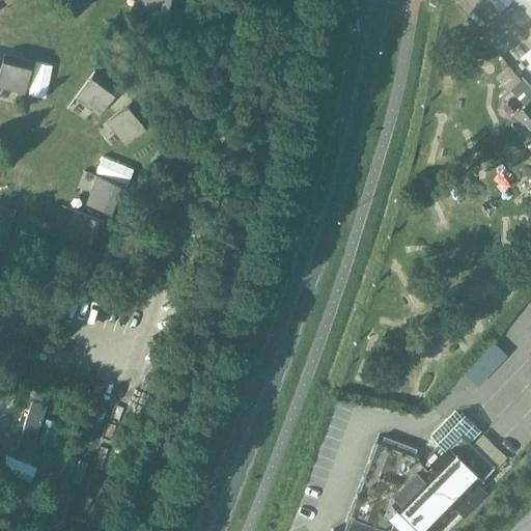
[(173,26),(175,0),(144,0),(142,22),(173,26)]
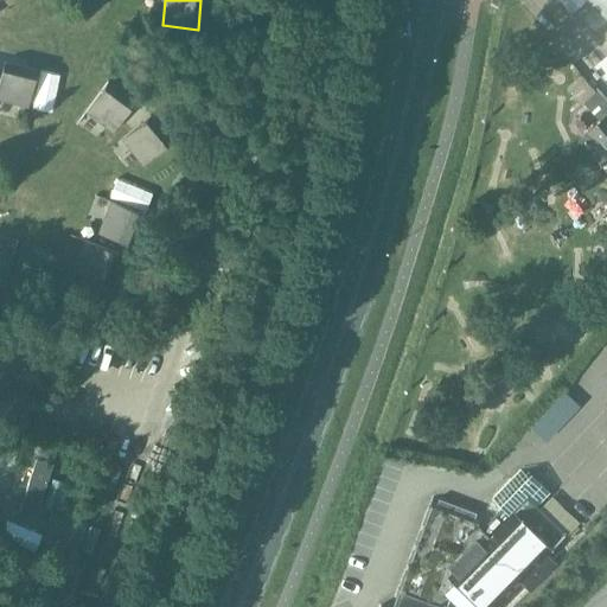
[(606,0),(562,0),(574,12),(587,0),(590,0),(606,18),(606,0)]
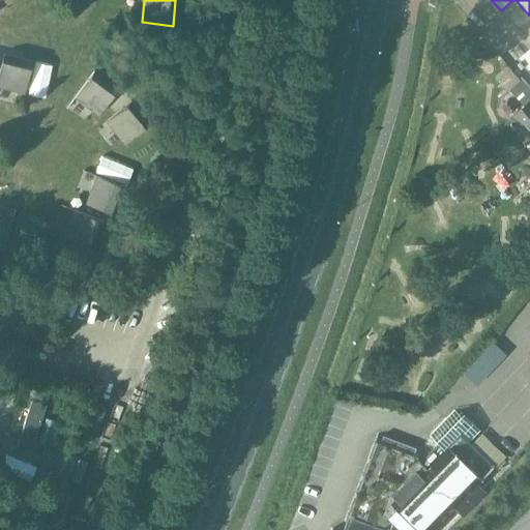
[(4,54),(0,69),(0,85),(25,92),(33,61),(4,54)]
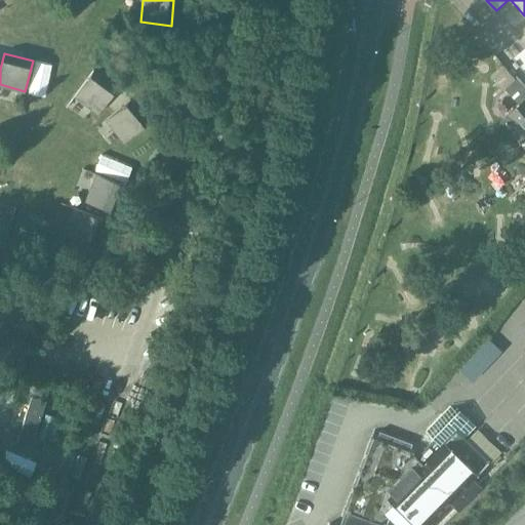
[(75,95),(98,113),(117,88),(93,71),(75,95)]
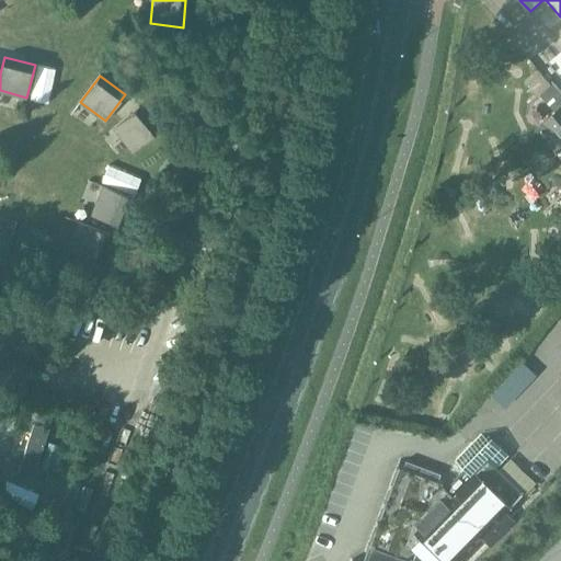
[(560,93),(552,84),(541,95),(556,112),(560,107),(560,93)]
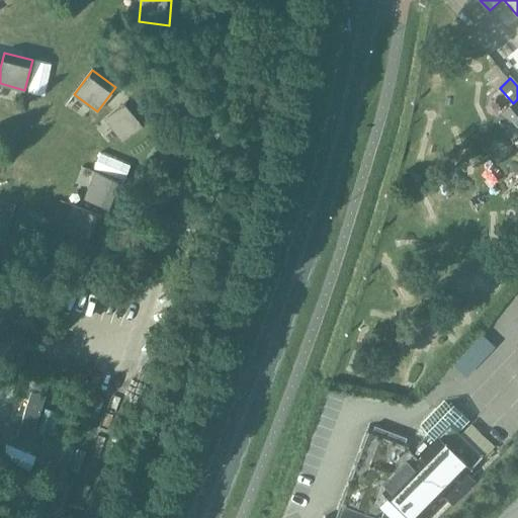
[(104,117),(123,140),(147,120),(128,98),(104,117)]
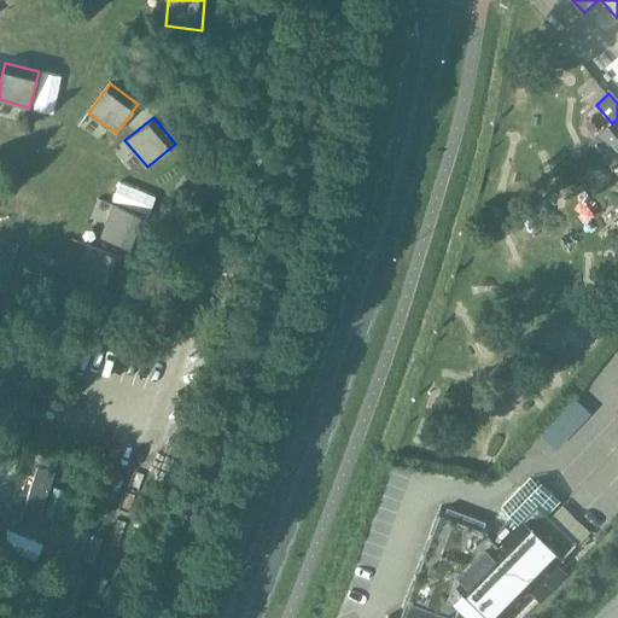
[(617,151),(617,118),(612,123),(601,133),(617,151)]
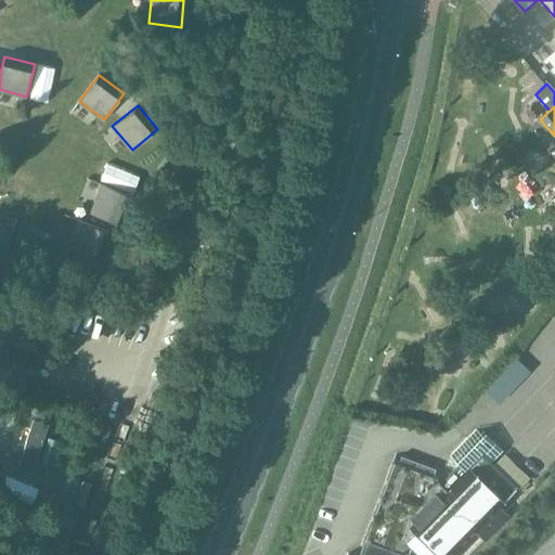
[(552,211),(554,209),(554,177),(540,183),(552,211)]
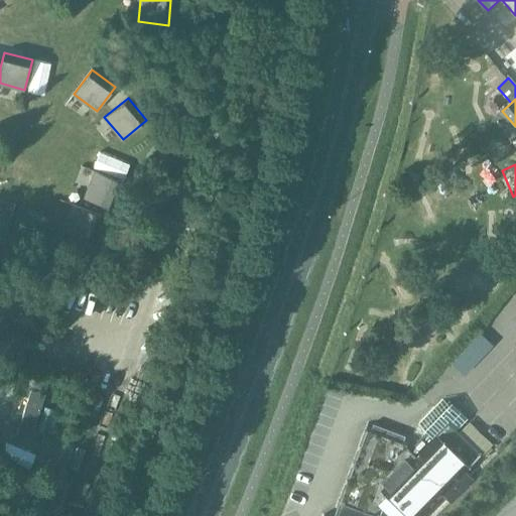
[(95,170),(85,198),(113,209),(124,181),(95,170)]
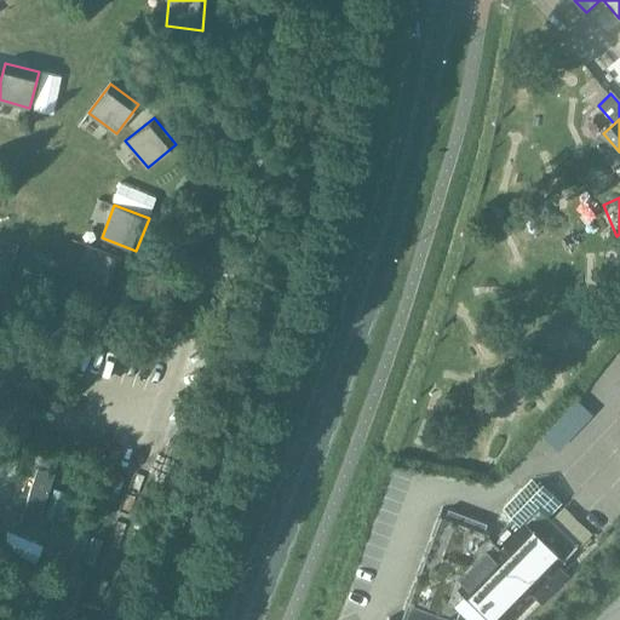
[(75,277),(110,291),(122,259),(89,246),(75,277)]
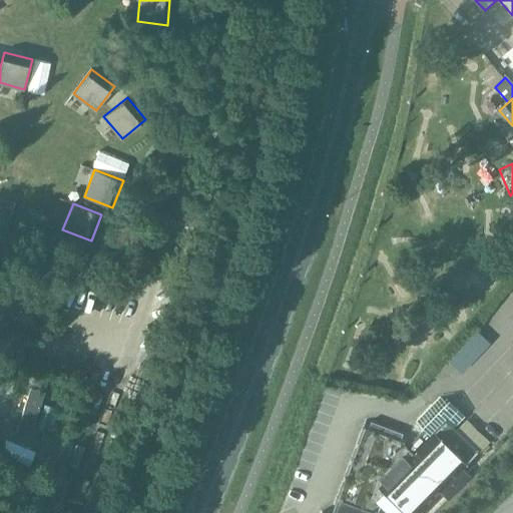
[(0,244),(3,245),(11,216),(0,212),(0,244)]
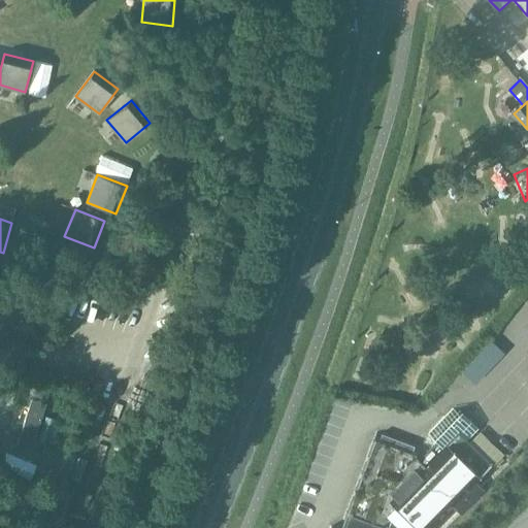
[(486,333),(458,363),(473,376),(500,347),(486,333)]
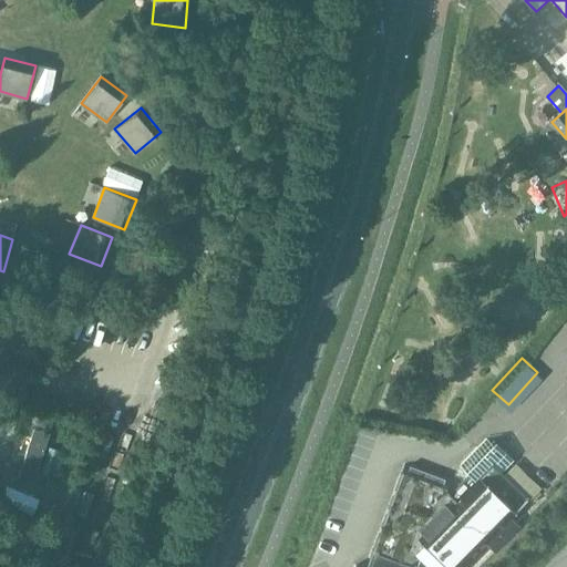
[(57,475),(66,440),(49,435),(40,471),(57,475)]
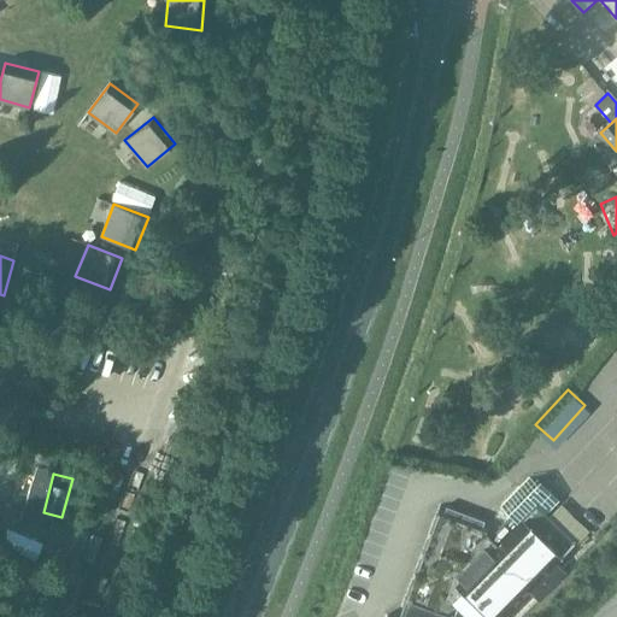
[(512,616),(534,595),(581,548),(551,518),(560,509),(529,477),(500,506),(510,516),(489,538),(486,534),(489,523),(440,504),(398,616),(388,616),(387,616),(386,616),(512,616)]
